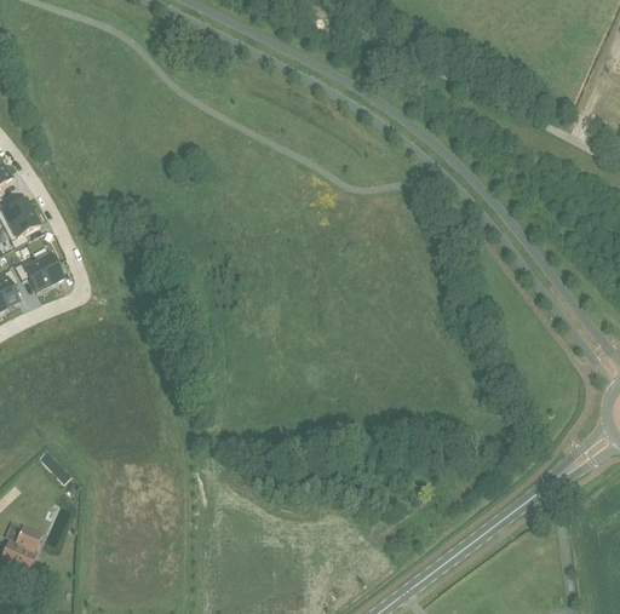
[(3,165),(0,166),(0,194),(3,194),(0,190),(0,185),(12,177),(3,165)]
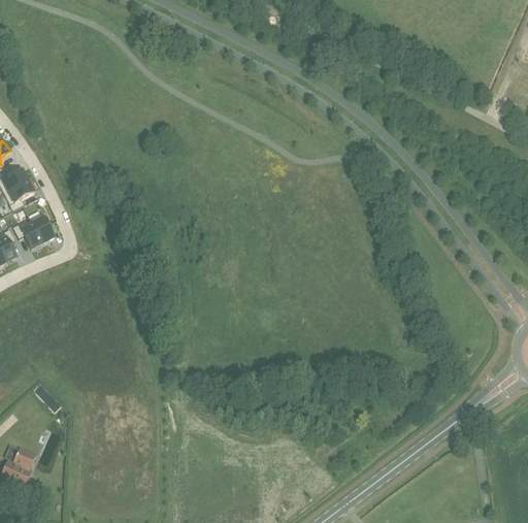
[(5,169),(0,171),(0,186),(3,193),(28,180),(22,168),(8,175),(5,169)]
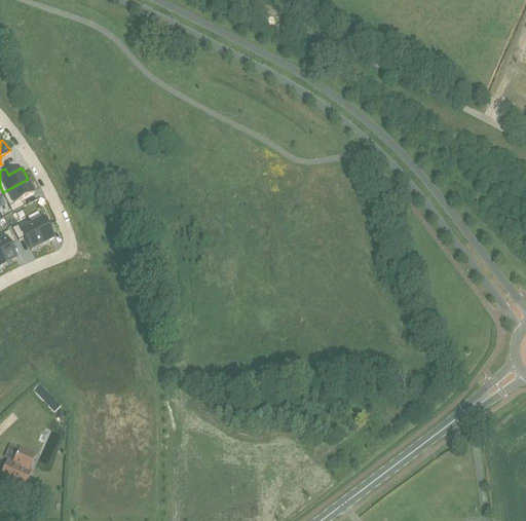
[(28,179),(3,192),(12,209),(24,202),(21,197),(34,190),(32,187),(34,185),(31,179),(28,180),(28,179)]
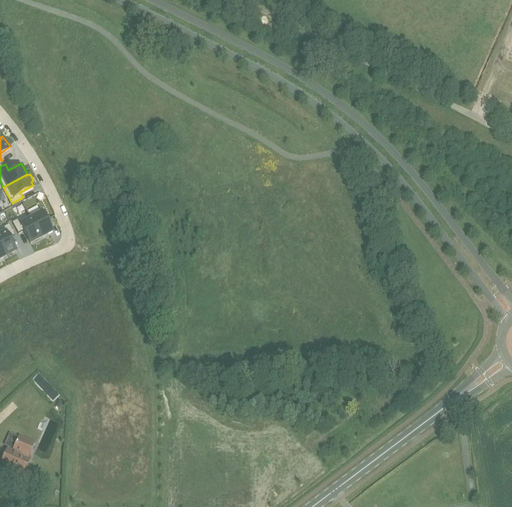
[(42,209),(31,215),(41,234),(52,228),(42,209)]
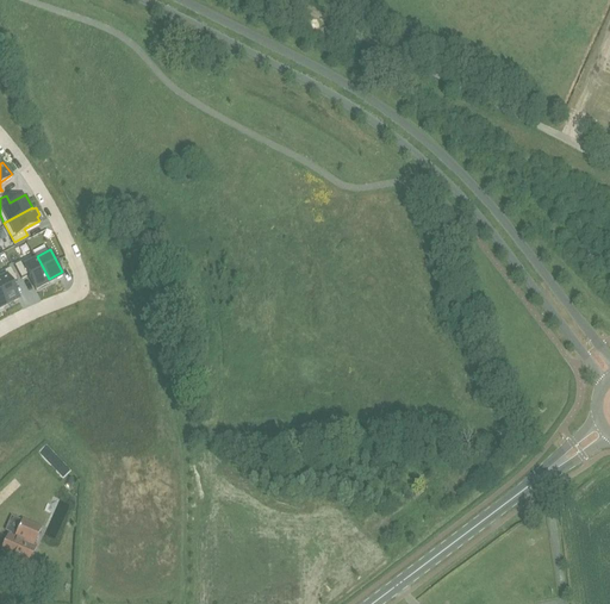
[(22,257),(14,261),(22,274),(27,271),(36,286),(49,279),(37,256),(36,254),(23,260),(22,257)]
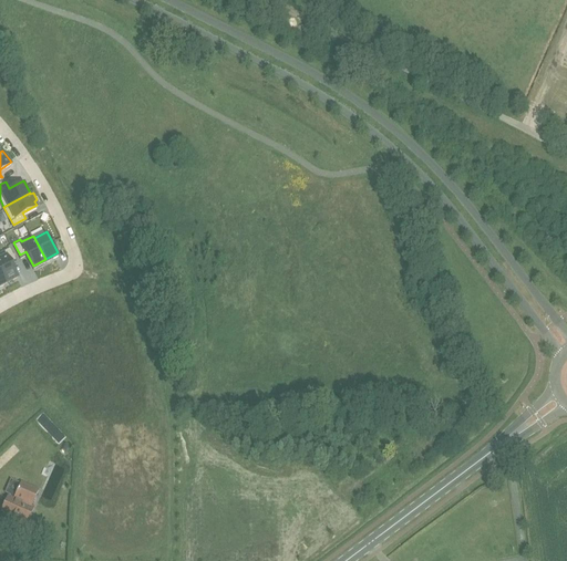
[(10,245),(0,249),(0,271),(4,280),(17,274),(10,260),(16,257),(10,245)]
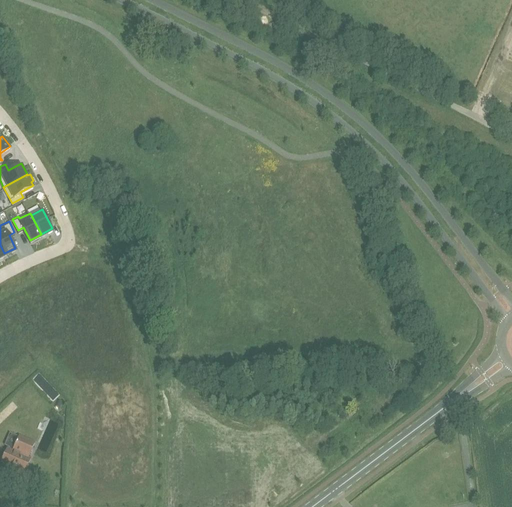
[(29,460),(28,460),(30,455),(28,454),(35,439),(20,432),(19,433),(13,447),(9,445),(8,444),(0,460),(6,463),(4,467),(15,472),(17,468),(23,471),(24,469),(25,470),(27,469),(30,463),(29,460)]
